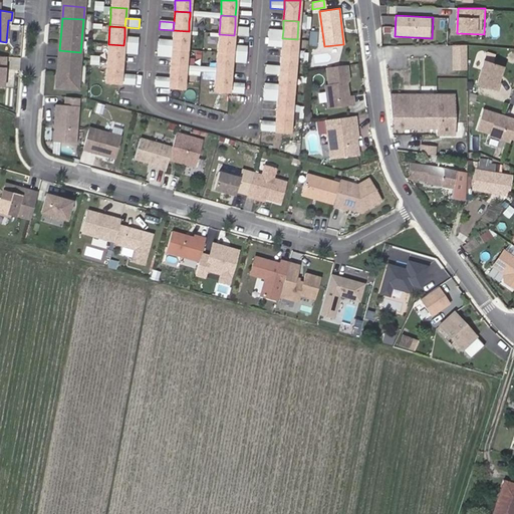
[(248,36),(249,27),(235,26),(234,35),(248,36)]
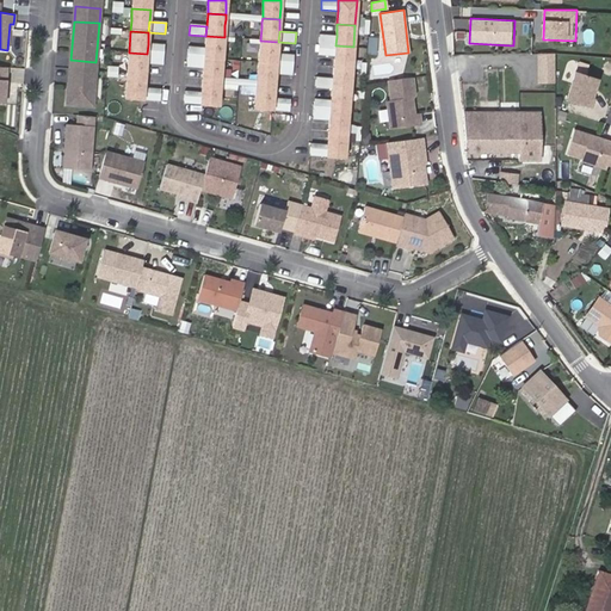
[(335,45),(337,36),(320,35),(319,44),(335,45)]
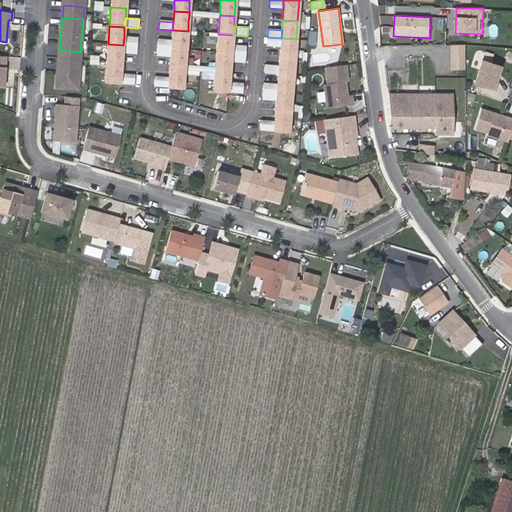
[(187,39),(188,31),(172,30),(172,41),(171,49),(186,50),(187,43),(187,39)]
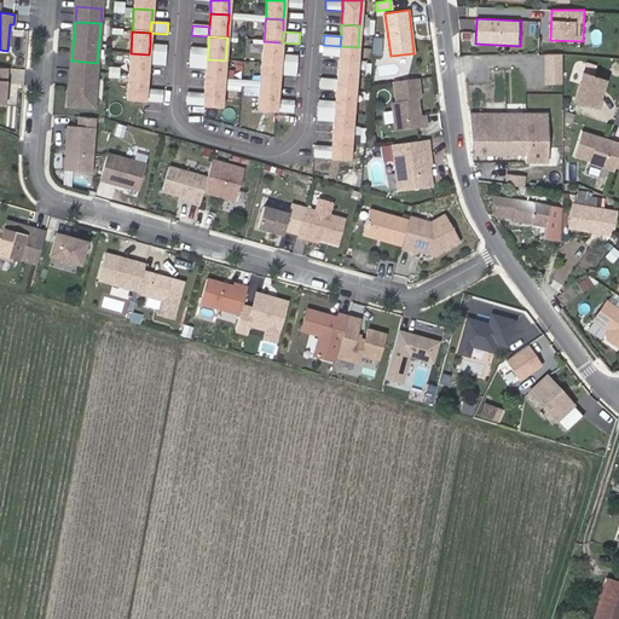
[(281,55),(282,42),(264,41),(264,50),(262,55),(262,63),(281,64),(281,55)]
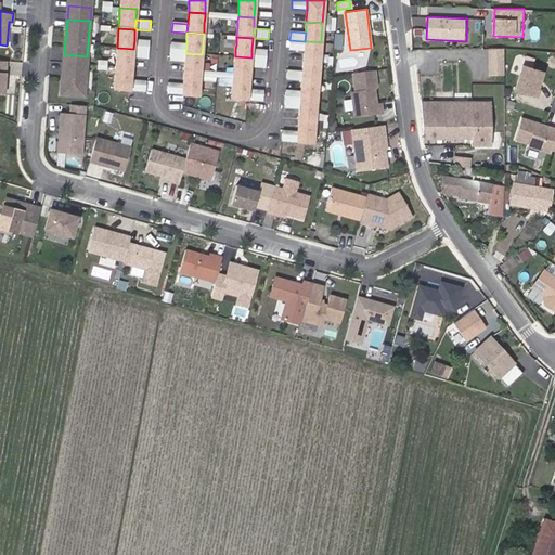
[(149,50),(150,41),(134,40),(133,49),(149,50)]
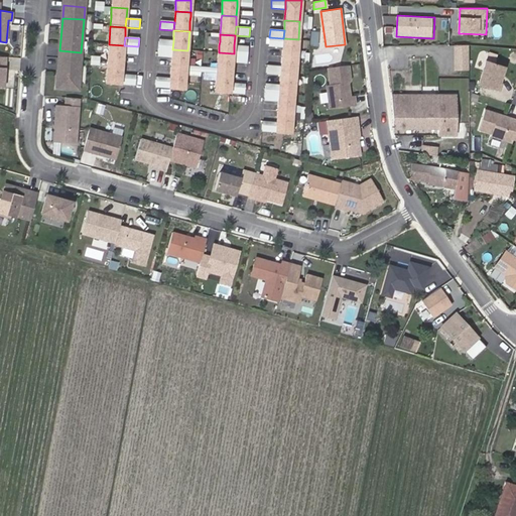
[(282,47),(283,38),(269,37),(268,46),(282,47)]
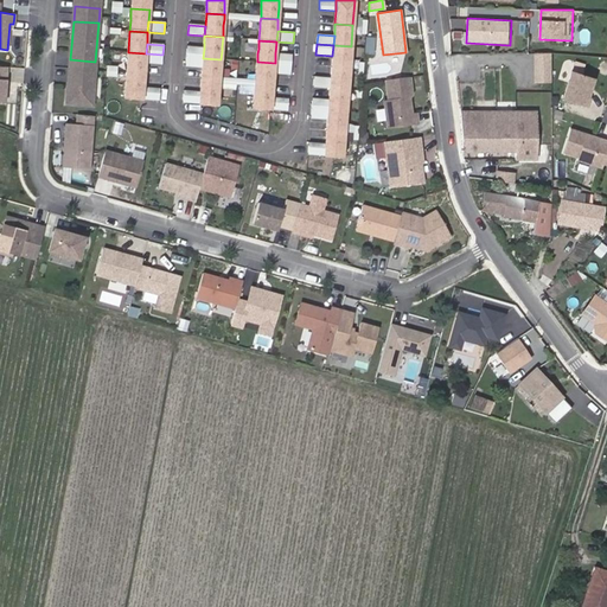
[(350,68),(351,46),(333,45),(332,56),(332,66),(350,68)]
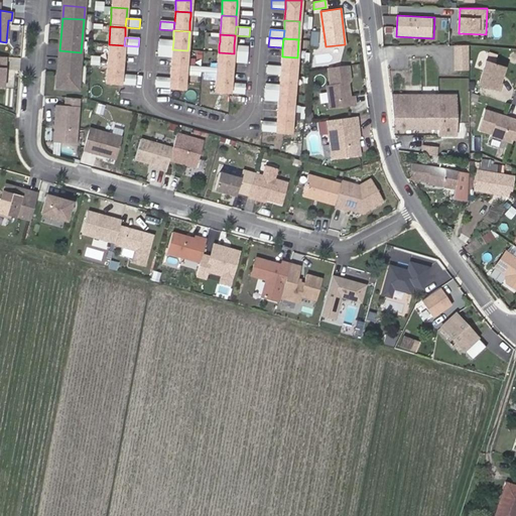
[(172,49),(173,41),(159,40),(158,48),(172,49)]
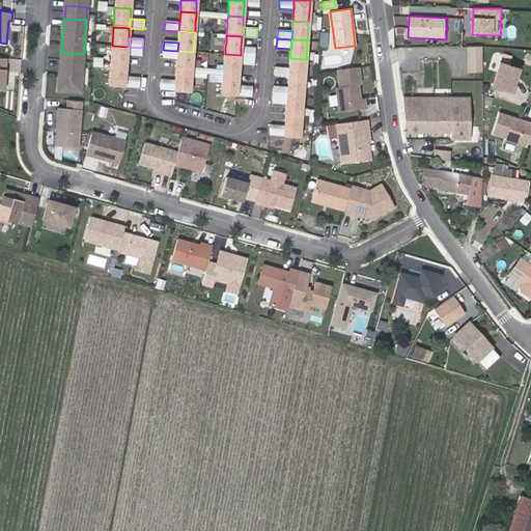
[(127,56),(128,47),(112,46),(110,64),(126,66),(127,56)]
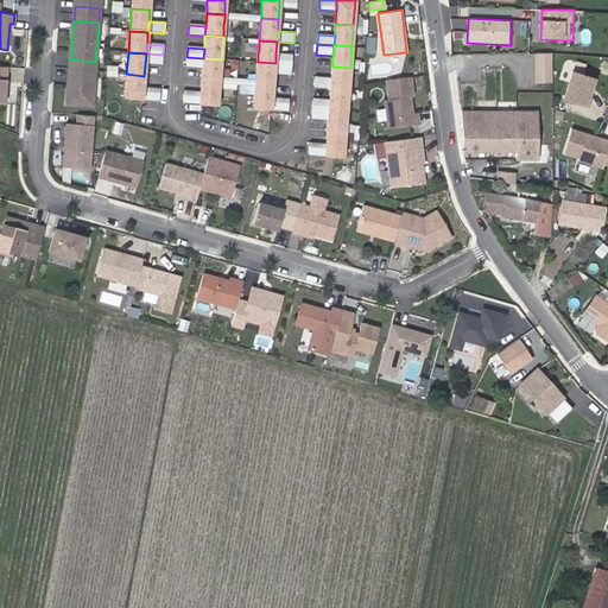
[(536,52),(534,84),(553,84),(553,54),(536,52)]
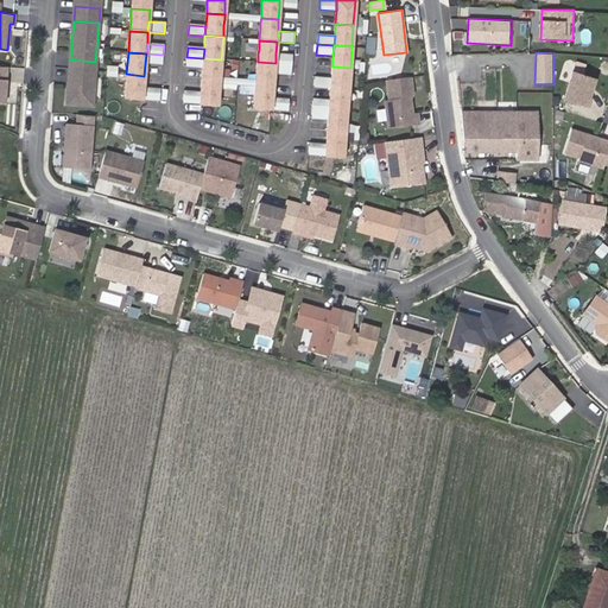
[(162,65),(163,55),(146,54),(145,64),(162,65)]
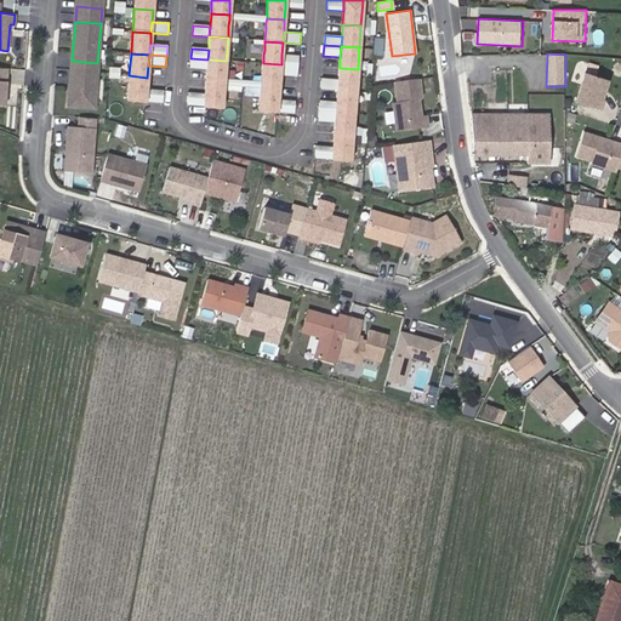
[(298,66),(298,56),(281,55),(281,64),(298,66)]
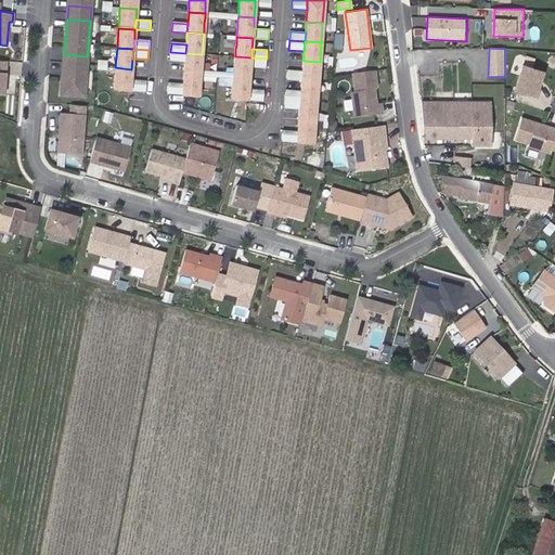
[(184,62),(185,53),(170,52),(169,61),(184,62)]
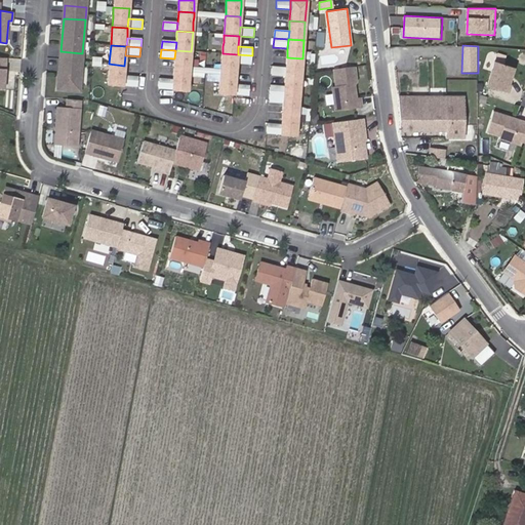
[(190,63),(191,51),(175,50),(174,58),(174,71),(190,72),(190,68),(190,63)]
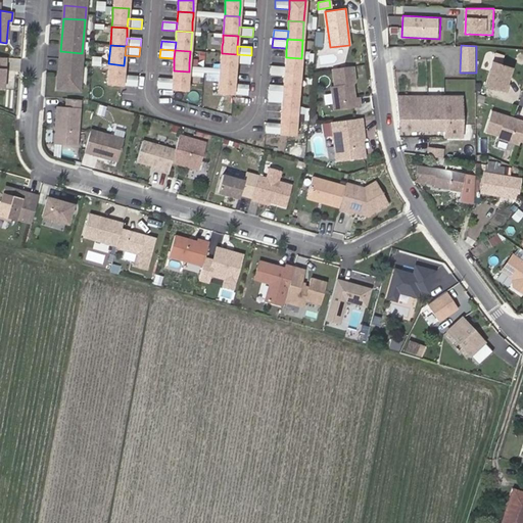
[(81,66),(82,53),(60,51),(59,65),(81,66)]
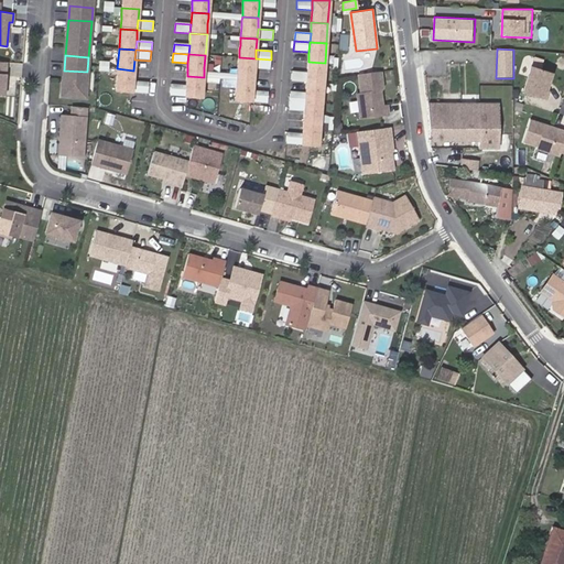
[(255,68),(256,58),(239,57),(238,69),(238,75),(238,78),(253,79),(255,68)]
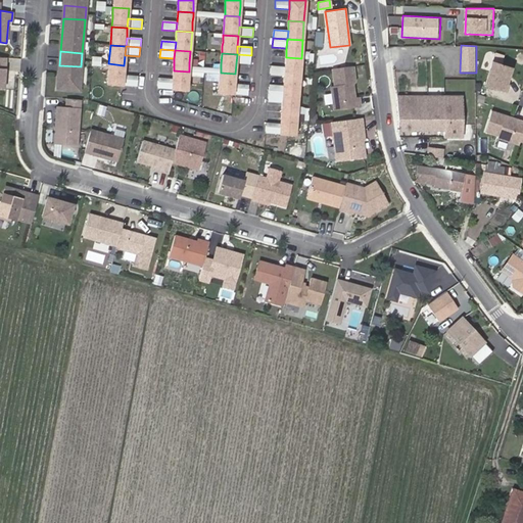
[(250,64),(251,55),(237,54),(236,63),(250,64)]
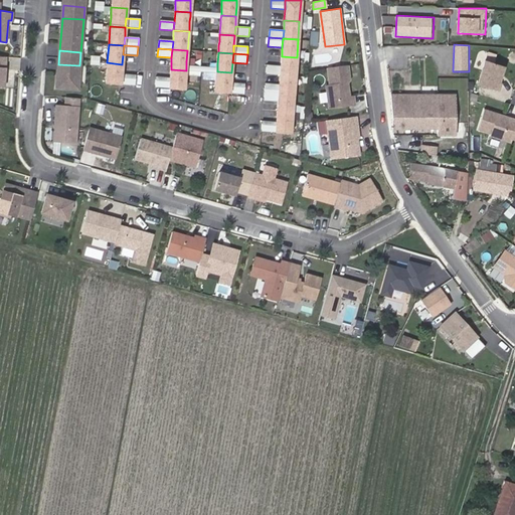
[(295,76),(297,57),(282,56),(281,66),(280,75),(295,76)]
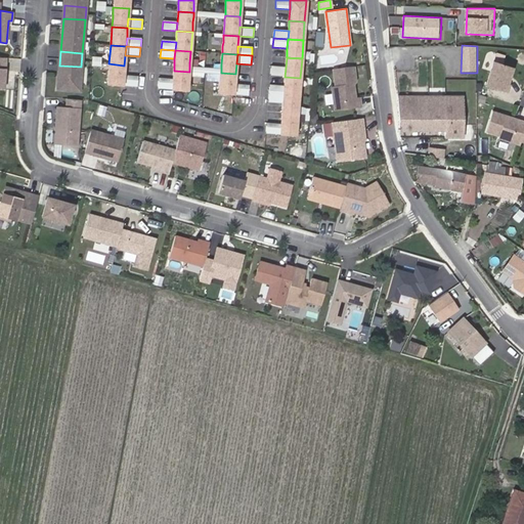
[(511,93),(516,67),(492,62),(487,89),(511,93)]
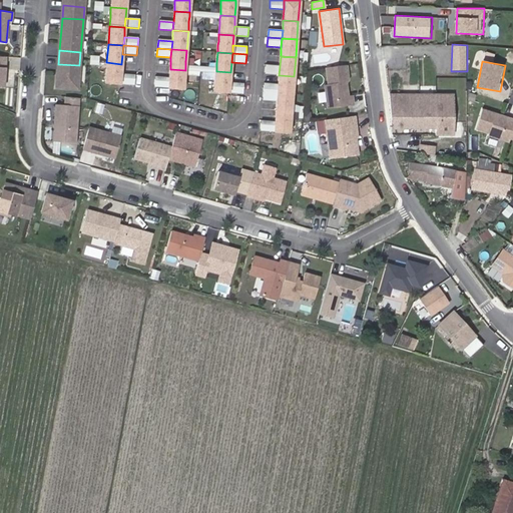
[(121,74),(121,64),(106,62),(104,83),(120,84),(121,74)]
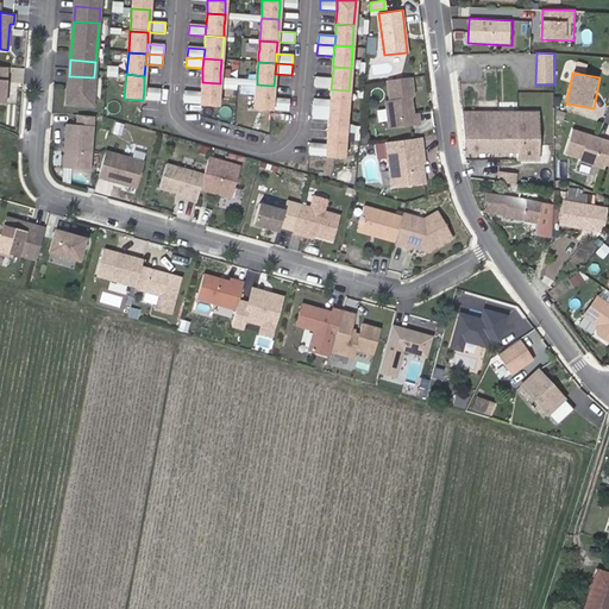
[(92,105),(94,77),(69,76),(67,102),(92,105)]
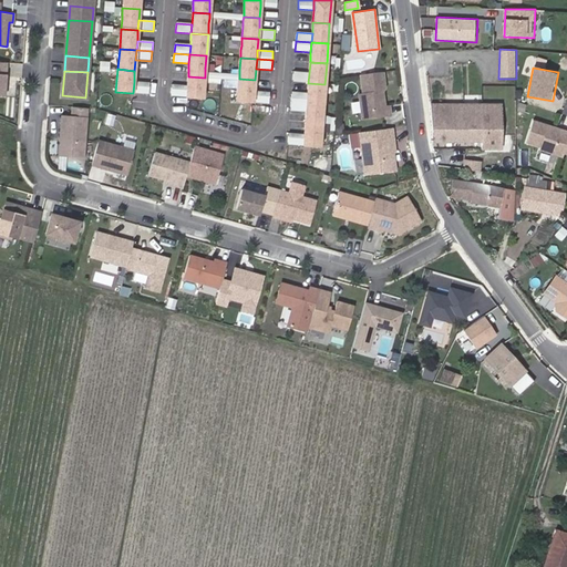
[(308,83),(309,73),(294,71),(292,82),(308,83)]
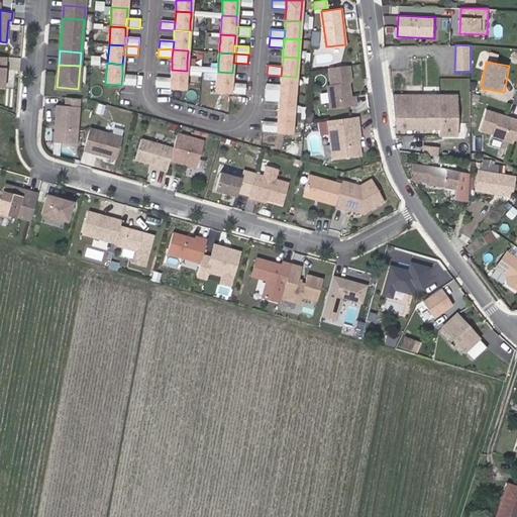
[(351,97),(350,87),(349,85),(347,86),(347,83),(348,83),(350,80),(348,66),(328,68),(331,85),(328,86),(330,108),(356,104),(355,96),(351,97)]
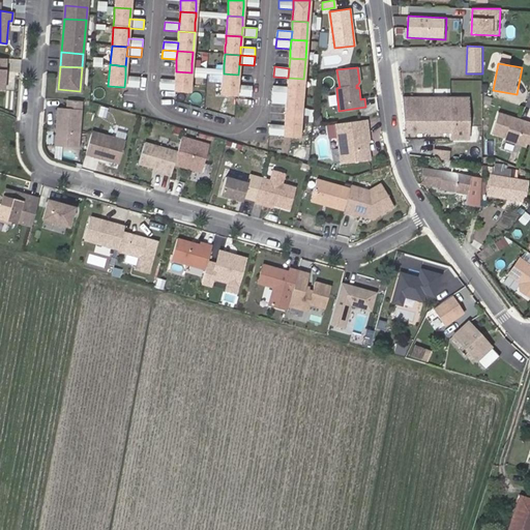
[(189,92),(192,72),(176,71),(175,81),(174,91),(189,92)]
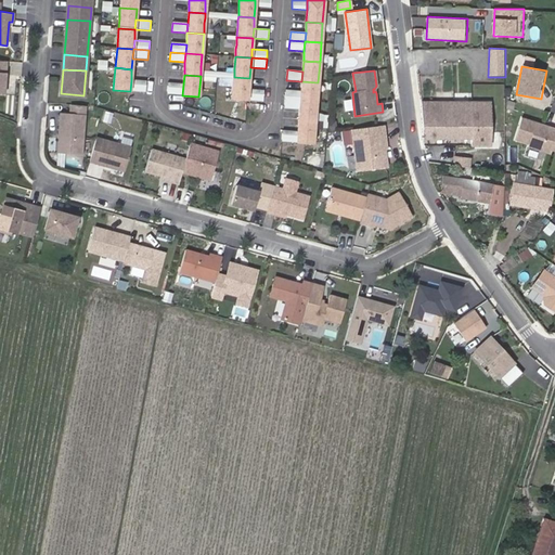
[(249,89),(249,78),(234,77),(233,78),(232,99),(248,100),(249,89)]
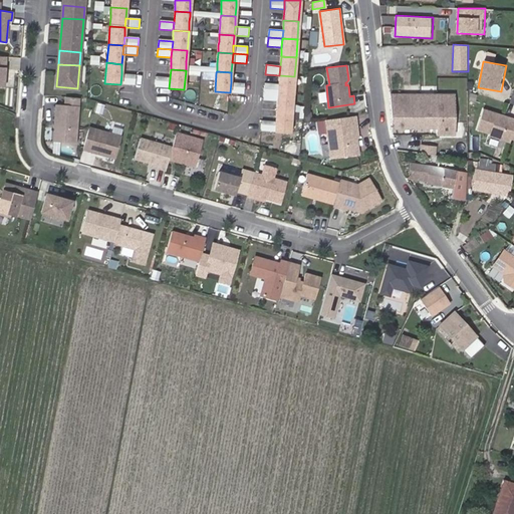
[(135,85),(136,75),(121,74),(120,84),(135,85)]
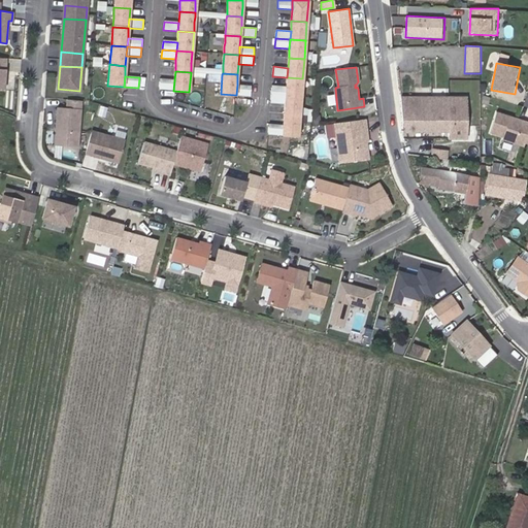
[(301,96),(302,78),(287,77),(287,87),(286,95),(301,96)]
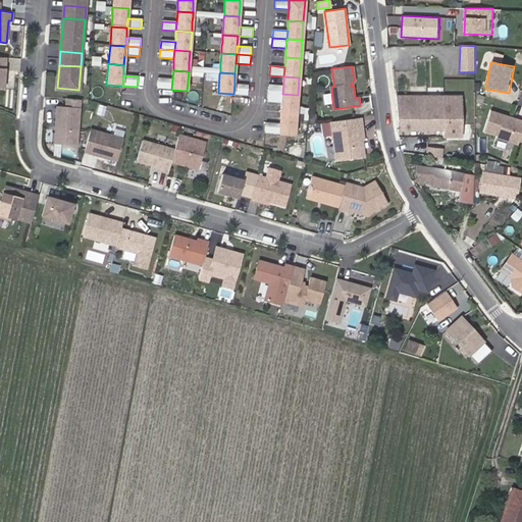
[(171,90),(172,80),(158,79),(157,89),(171,90)]
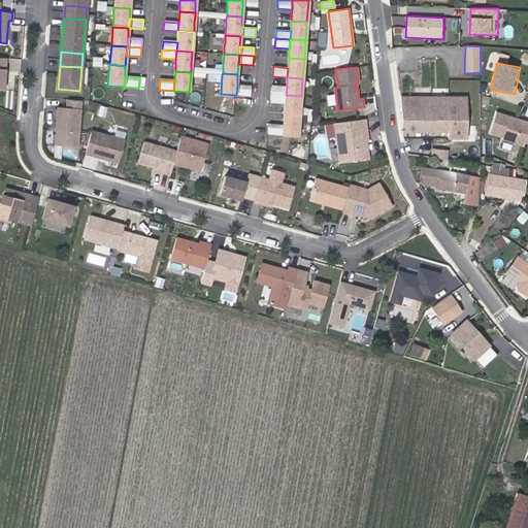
[(251,96),(252,86),(237,85),(236,95),(251,96)]
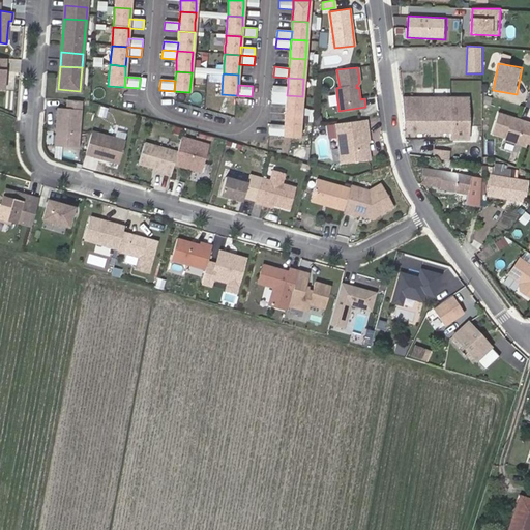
[(287,95),(288,87),(273,86),(272,94),(287,95)]
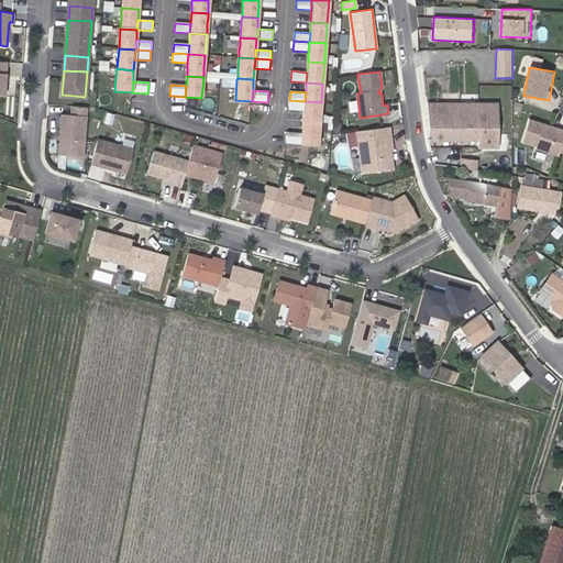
[(305,110),(305,101),(289,100),(289,109),(305,110)]
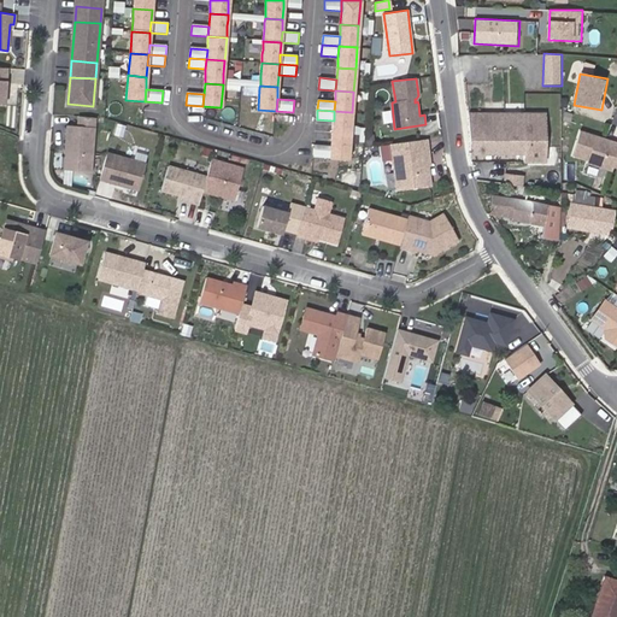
[(351,134),(352,112),(334,111),(334,121),(333,133),(351,134)]
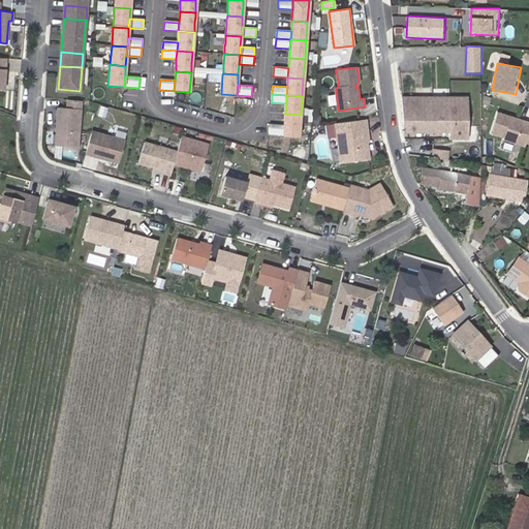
[(449,139),(468,139),(469,98),(402,97),(403,130),(449,131),(449,139)]
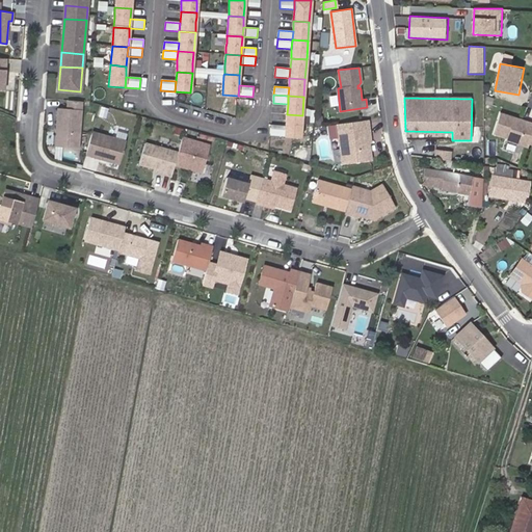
[(56,107),(54,148),(81,149),(84,101),(67,100),(67,108),(56,107)]
